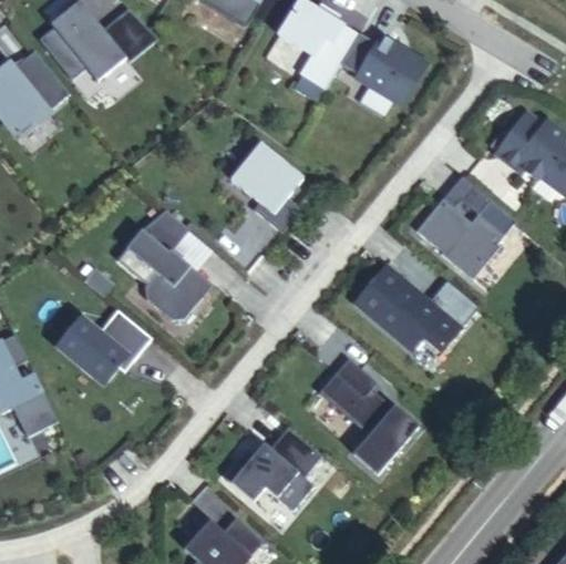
[(64,17),(39,38),(71,78),(79,72),(93,60),(104,73),(125,57),(129,60),(157,37),(127,7),(103,27),(81,0),(69,0),(58,9),(64,17)]
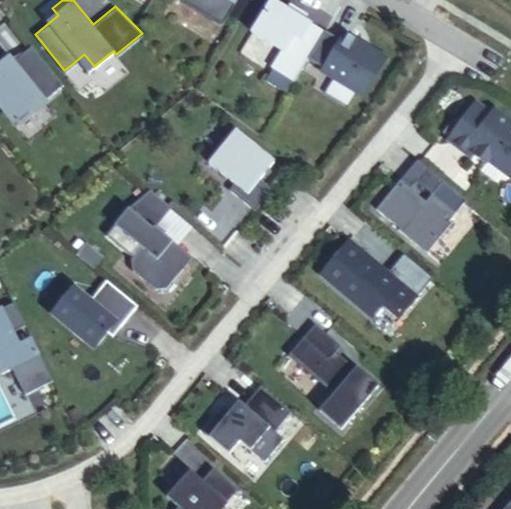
[(184,0),(221,22),(233,0),(184,0)]
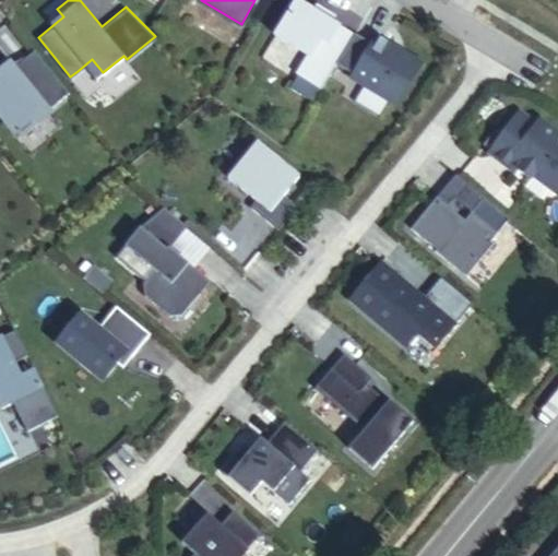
[(293,0),(274,32),(310,52),(298,72),(321,86),(335,62),(343,48),(329,39),(339,22),(331,18),(334,12),(317,1),(313,7),(301,0),(293,0)]
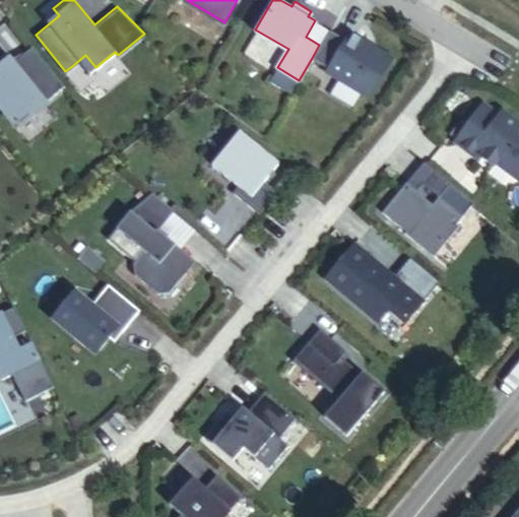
[(344,39),(329,29),(319,45),(312,58),(327,66),(325,70),(363,92),(370,89),(391,55),(373,45),(371,48),(361,43),(364,39),(349,30),(344,39)]
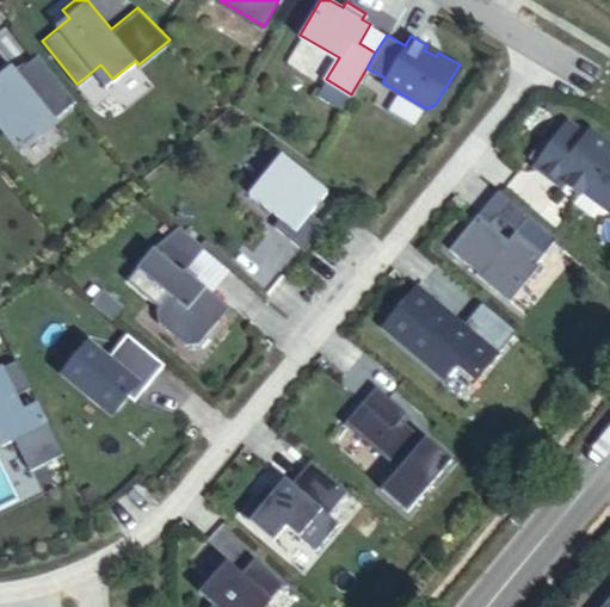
[(51,119),(75,100),(37,53),(14,72),(10,67),(0,74),(0,122),(20,147),(39,131),(36,127),(49,117),(51,119)]
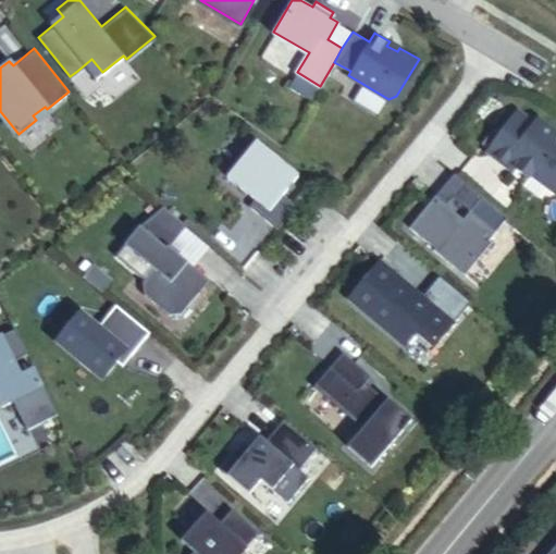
[(77,71),(87,84),(102,72),(91,59),(77,71)]
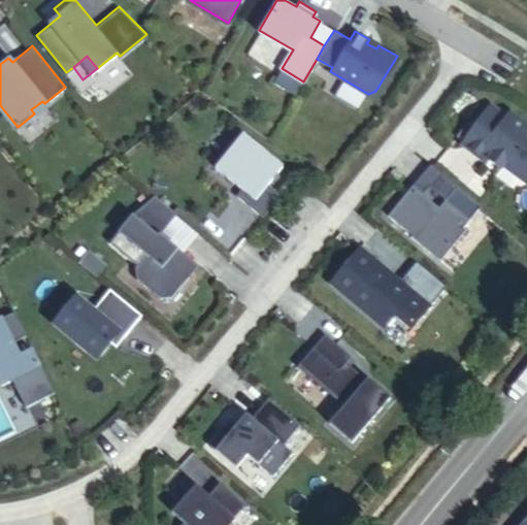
[(491,105),(461,141),(484,161),(486,158),(498,168),(501,165),(519,181),(526,179),(526,127),(511,113),(506,118),(491,105)]
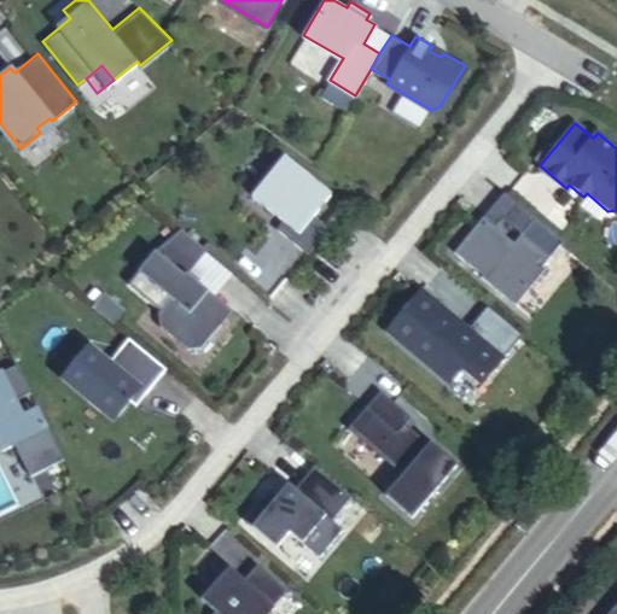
[(285,156),(254,193),(281,216),(275,223),(307,250),(329,223),(296,199),(314,177),(285,156)]
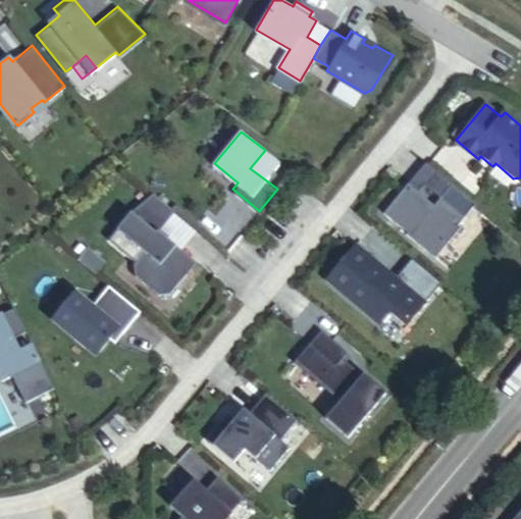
[(404,179),(379,209),(403,228),(402,229),(431,254),(456,223),(454,221),(471,200),(450,182),(432,203),(404,179)]
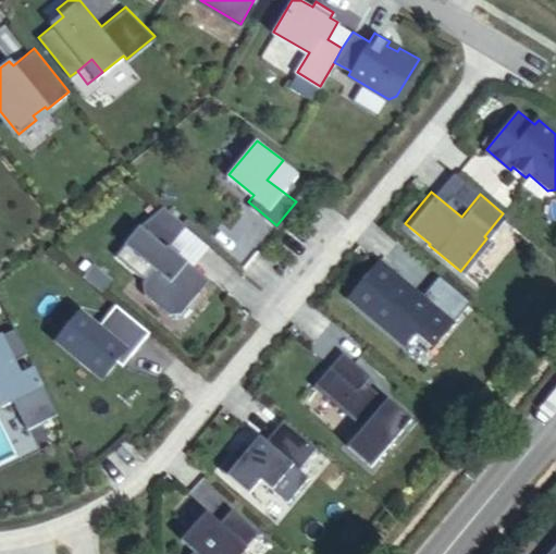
[(185,224),(162,206),(112,246),(139,270),(137,272),(138,283),(165,305),(185,305),(202,284),(201,273),(168,246),(185,224)]
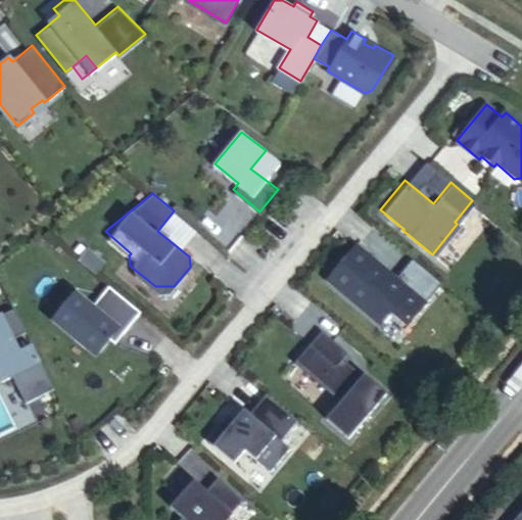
[(356,244),(327,278),(378,322),(389,309),(406,323),(439,281),(412,257),(395,277),(356,244)]
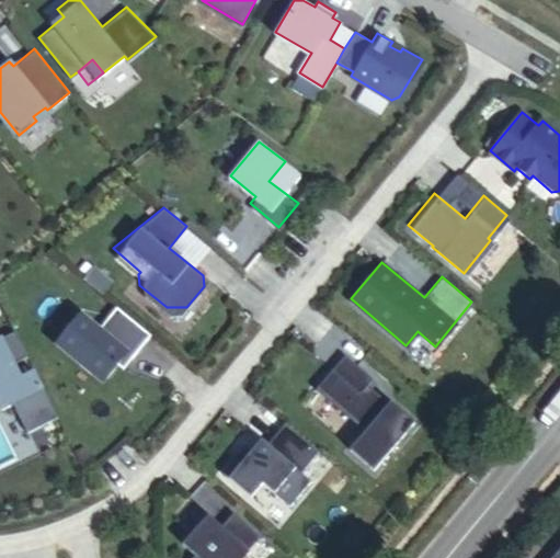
[(150,333),(116,306),(99,327),(81,312),(56,342),(102,380),(126,352),(132,356),(150,333)]
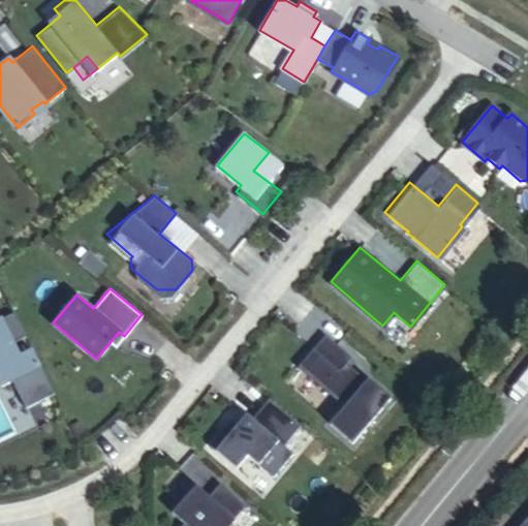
[(11,308),(0,314),(0,378),(9,374),(22,399),(50,383),(29,343),(17,349),(10,337),(23,331),(11,308)]
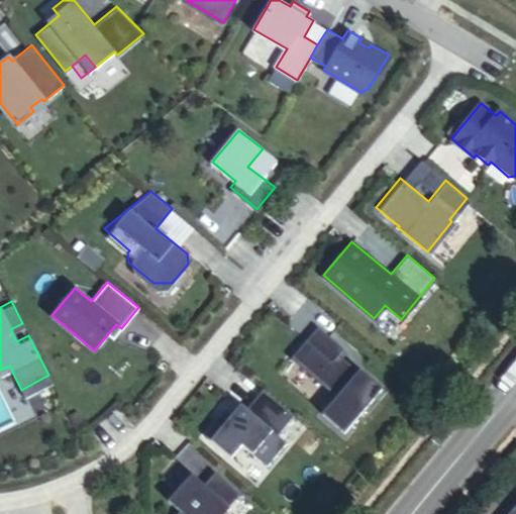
[(320,322),(279,370),(320,406),(305,424),(331,446),(385,383),(363,364),(360,366),(341,349),(346,343),(320,322)]
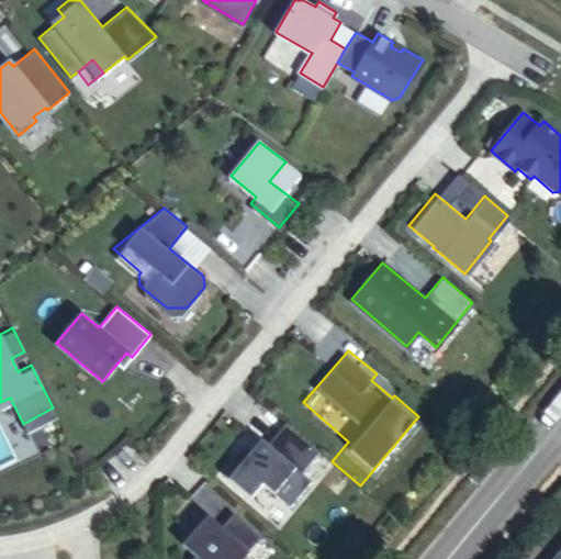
[(250,446),(232,469),(260,493),(271,479),(299,502),(321,476),(311,468),(322,454),(288,425),(271,444),(265,438),(256,450),(250,446)]
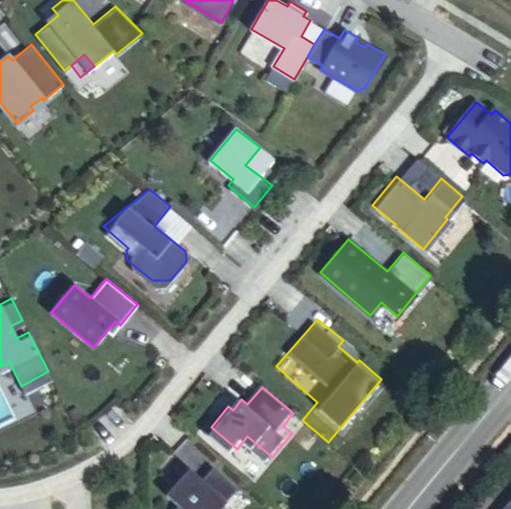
[(178,504),(173,508),(218,508),(238,487),(213,465),(202,477),(195,471),(171,498),(178,504)]
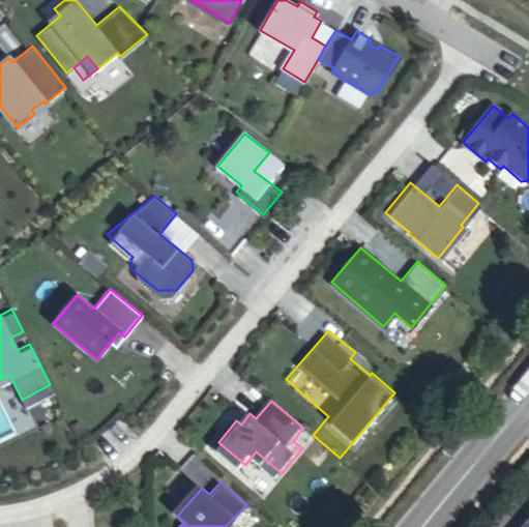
[(173,510),(177,516),(202,488),(197,484),(173,510)]
